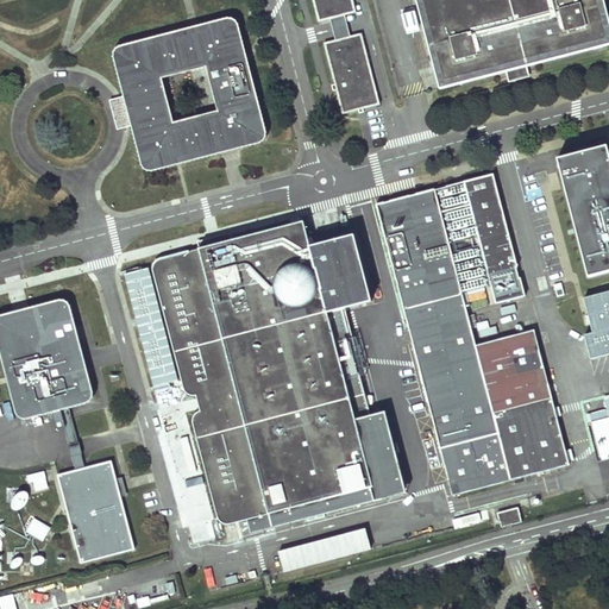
[(356,11),(352,0),(313,0),(319,20),(330,18),(344,14),(356,11)]
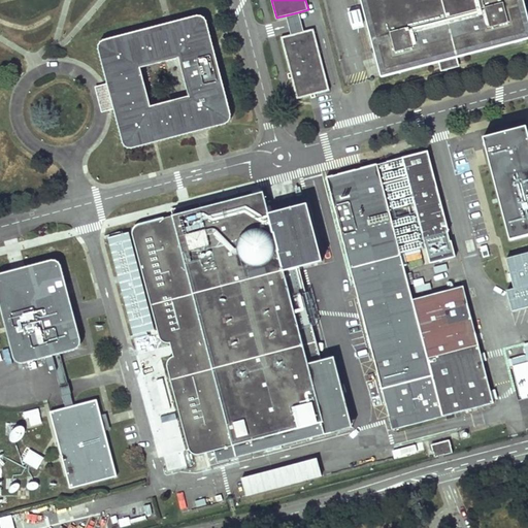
[(456,60),(527,40),(527,25),(521,0),(359,0),(380,79),(437,65),(456,60)]
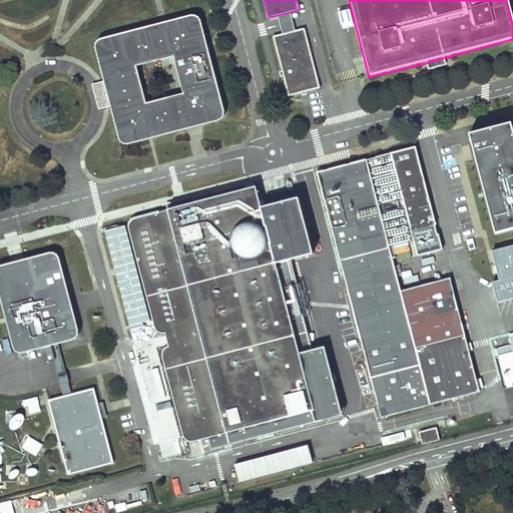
[(351,9),(343,11),(346,28),(355,26),(351,9)]
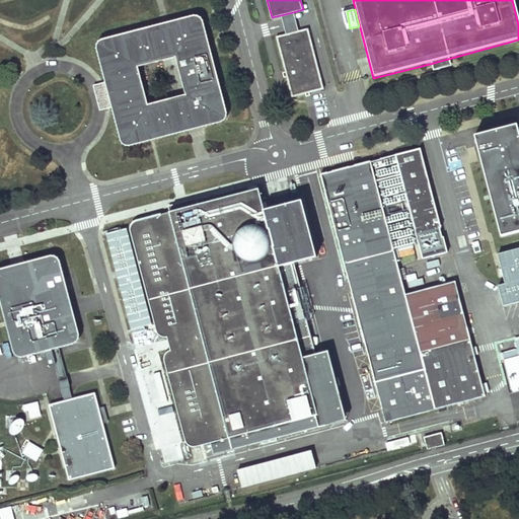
[(286,33),(298,30),(293,12),(281,15),(286,33)]
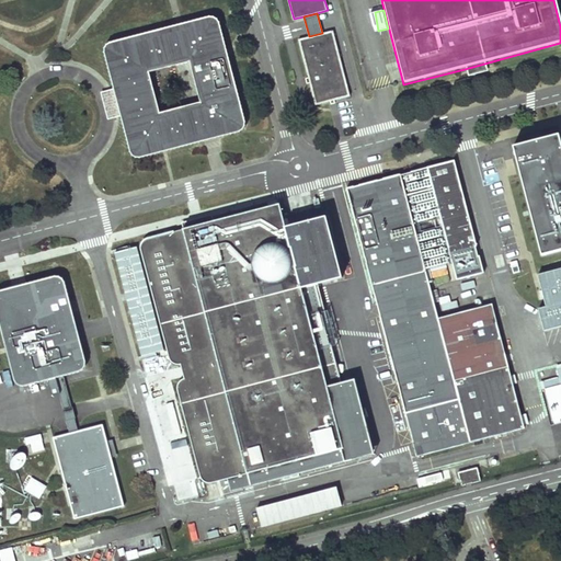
[(128,148),(129,151),(130,153),(132,155),(133,157),(135,157),(137,158),(140,158),(142,157),(238,133),(240,132),(243,130),(244,128),(245,126),(247,124),(247,122),(245,118),(222,29),(221,25),(221,23),(219,21),(218,20),(217,19),(215,18),(213,16),(210,18),(208,18),(114,41),(112,42),(111,43),(110,44),(107,46),(106,48),(106,49),(106,52),(107,55),(114,89),(122,117),(128,148)]
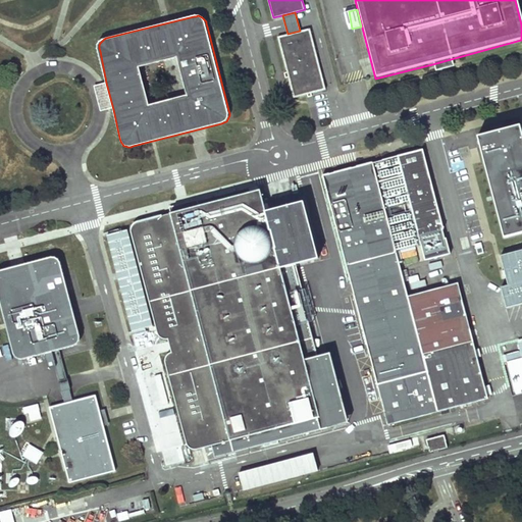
[(325,88),(309,29),(300,31),(288,34),(278,37),(295,96),(325,88)]
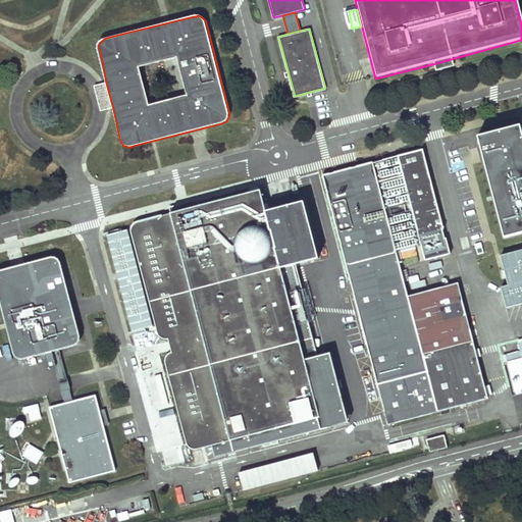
[(453,68),(451,59),(432,64),(434,72),(453,68)]
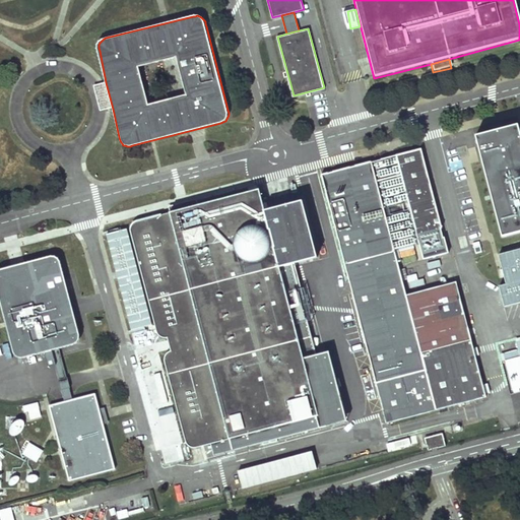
[(99,112),(113,109),(106,82),(92,85),(99,112)]
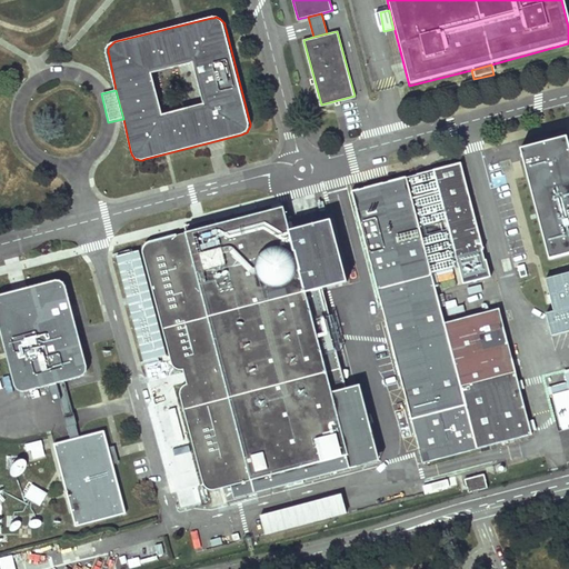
[(568,143),(567,137),(520,149),(549,259),(568,253),(568,143)]
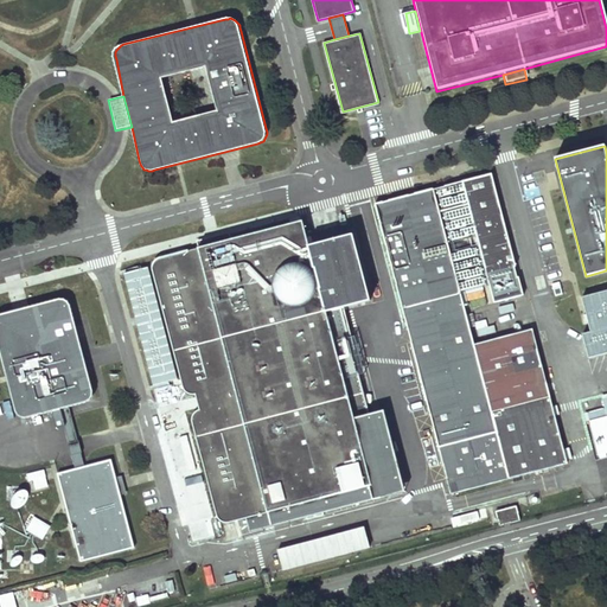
[(492,173),(462,181),(494,302),(524,295),(492,173)]
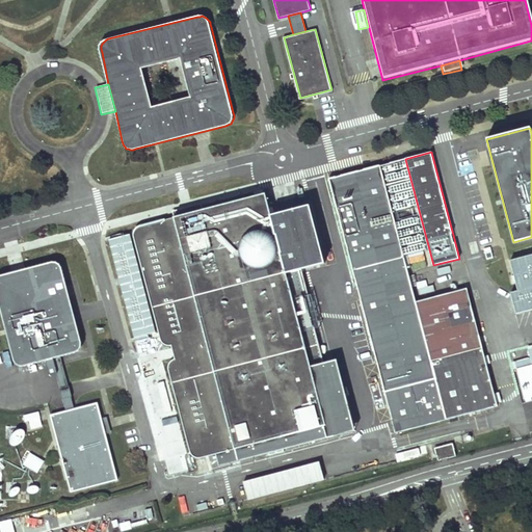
[(379,165),(328,179),(384,392),(436,377),(416,302),(379,165)]
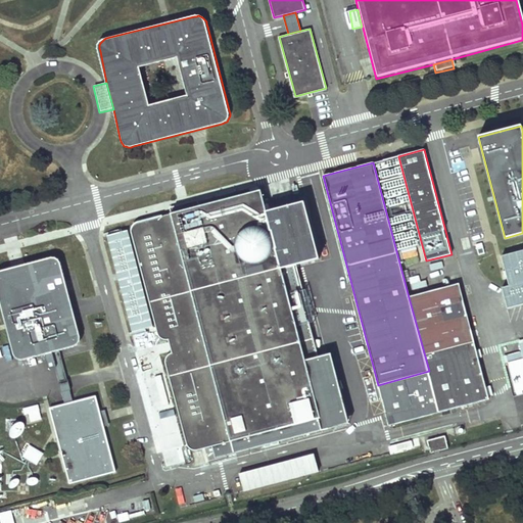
[(320,258),(304,201),(266,211),(260,192),(138,222),(136,223),(134,224),(133,225),(132,227),(131,230),(131,233),(158,336),(159,339),(160,340),(162,341),(164,341),(165,341),(169,341),(170,341),(174,354),(171,355),(170,357),(168,358),(168,360),(167,361),(167,363),(167,364),(187,444),(187,446),(189,448),(191,449),(194,449),(197,449),(211,445),(320,417),(290,305),(303,301),(305,301),(296,265),(320,258)]
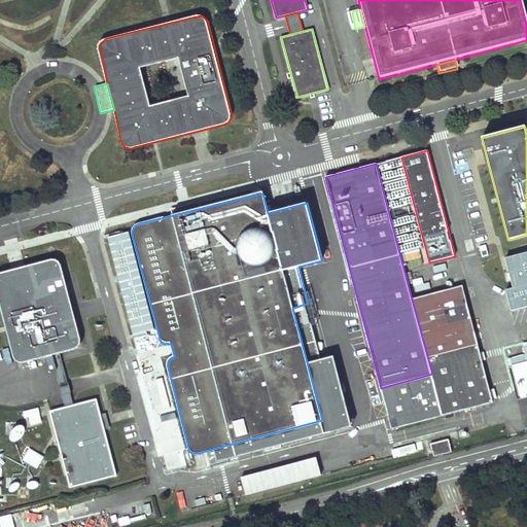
[(154,329),(129,233),(108,238),(134,335),(154,329)]
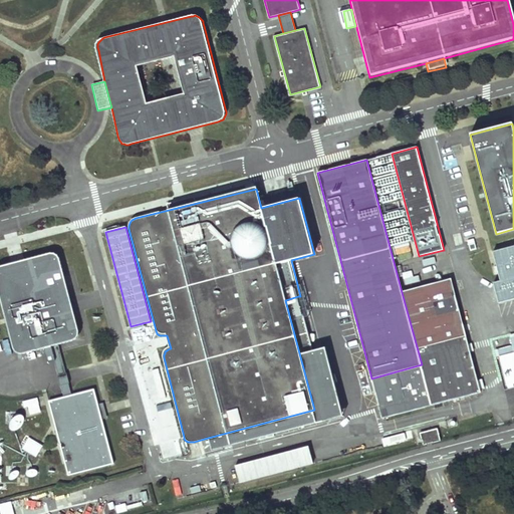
[(513,245),(498,249),(513,311),(513,245)]
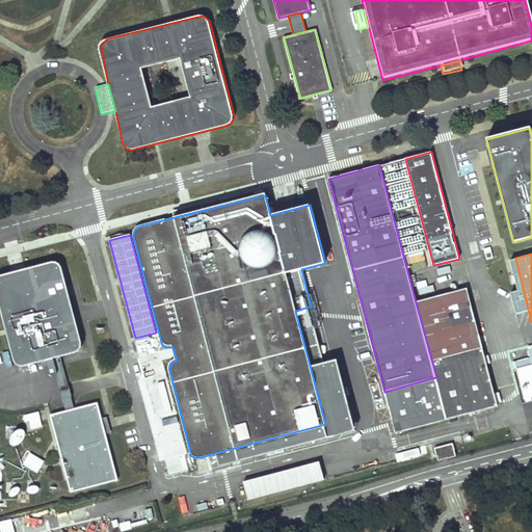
[(21,367),(78,351),(79,350),(81,349),(82,347),(82,346),(62,270),(61,268),(60,266),(58,265),(57,264),(55,263),(54,263),(52,263),(1,275),(0,274),(0,310),(12,362),(14,364),(15,365),(16,366),(18,366),(19,367),(21,367)]
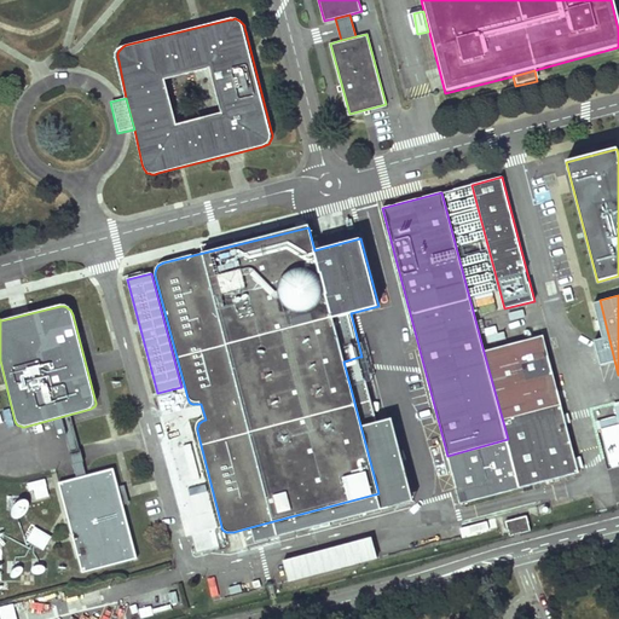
[(484,330),(489,345),(503,341),(499,325),(484,330)]
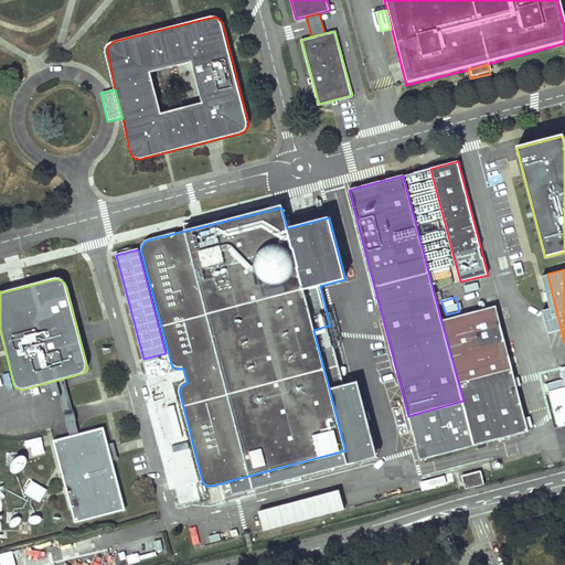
[(497,306),(441,321),(464,401),(475,445),(529,432),(497,306)]
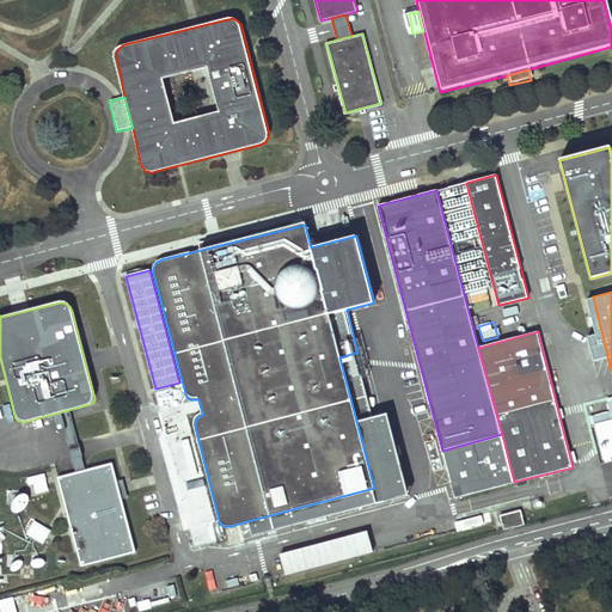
[(355,353),(340,357),(374,488),(379,503),(409,495),(387,414),(372,417),(355,353)]
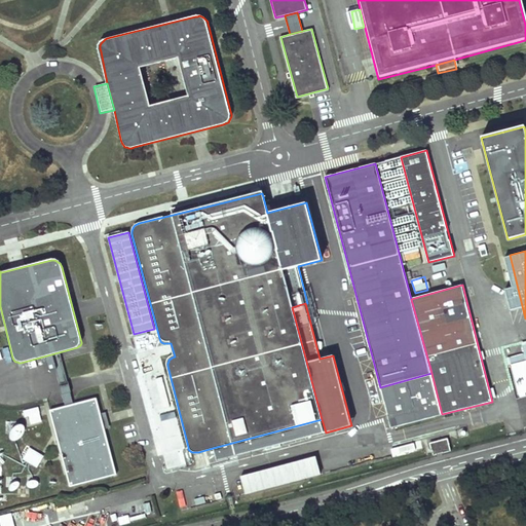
[(187,455),(156,337),(135,342),(164,459),(187,455)]
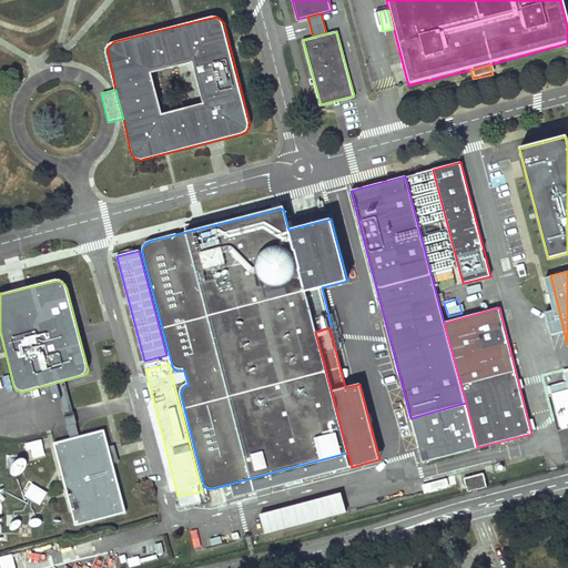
[(551,395),(567,389),(567,388),(567,383),(549,387),(551,395)]
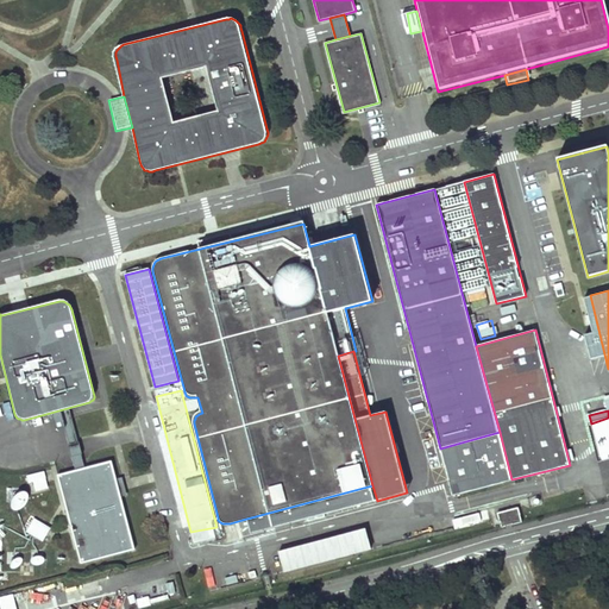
[(512,479),(500,432),(440,449),(453,495),(512,479)]
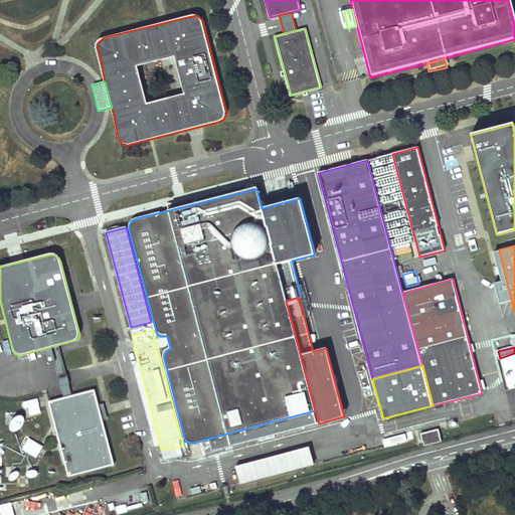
[(99,406),(95,391),(48,403),(68,478),(115,466),(103,421),(99,406)]
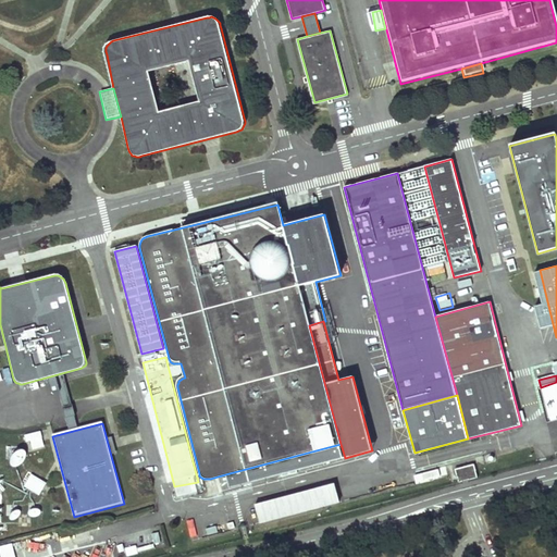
[(40,432),(24,436),(28,453),(45,448),(40,432)]
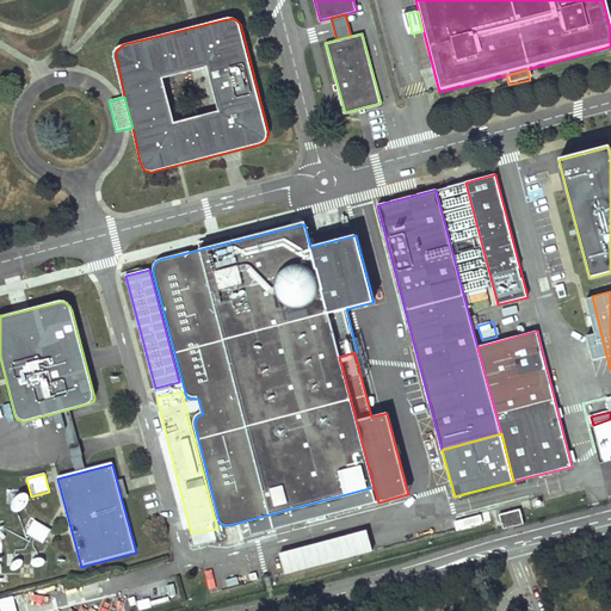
[(128,499),(123,481),(117,482),(122,500),(128,499)]
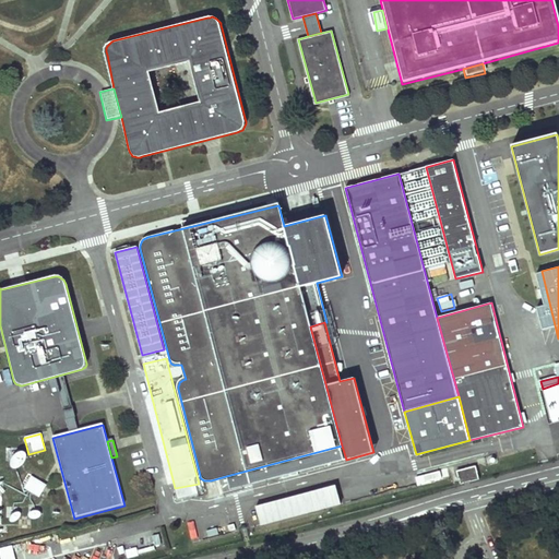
[(226,476),(230,490),(346,460),(342,445),(226,476)]
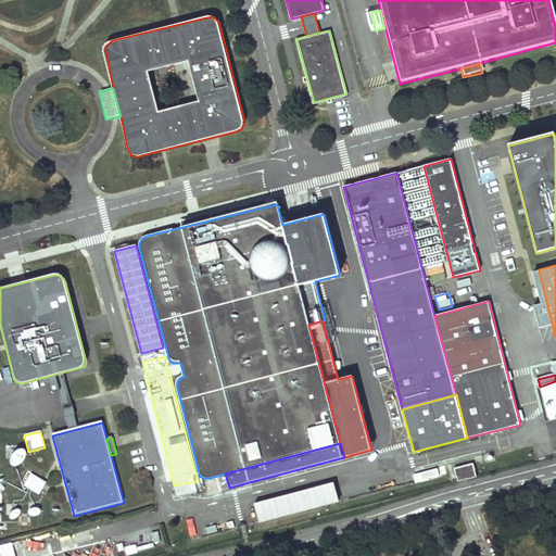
[(9,469),(24,464),(22,455),(5,462),(9,469)]
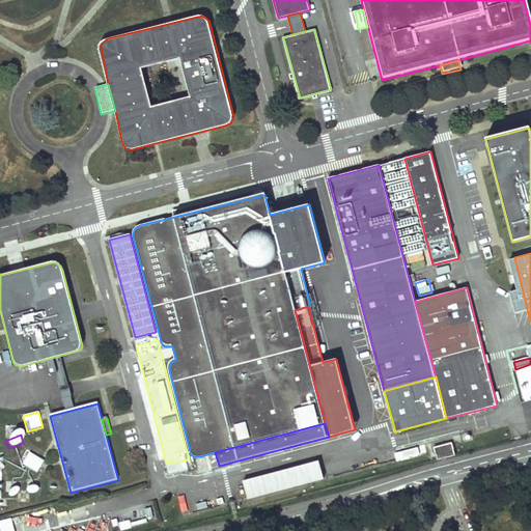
[(455,455),(452,443),(434,447),(437,460),(455,455)]
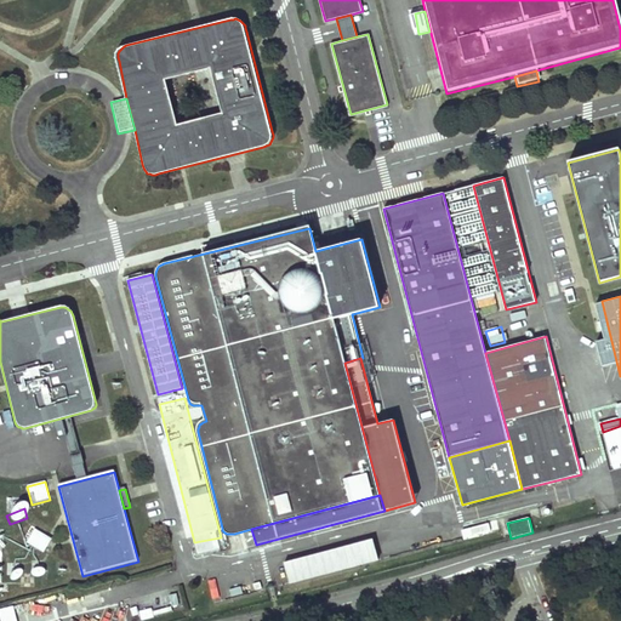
[(489,525),(478,528),(480,537),(491,535),(489,525)]
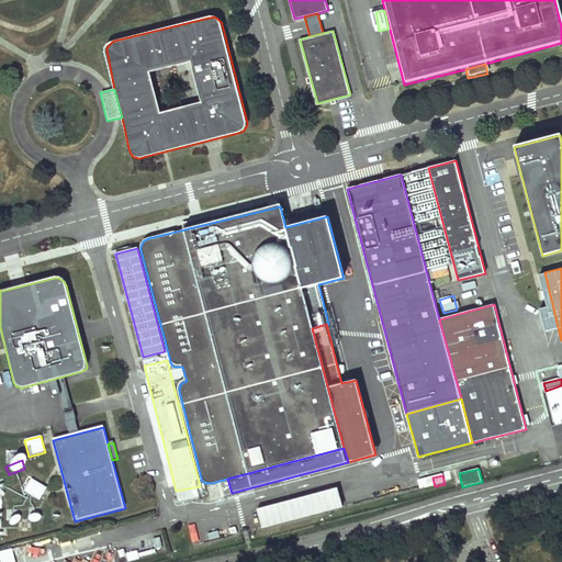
[(412,489),(427,486),(426,479),(411,481),(412,489)]
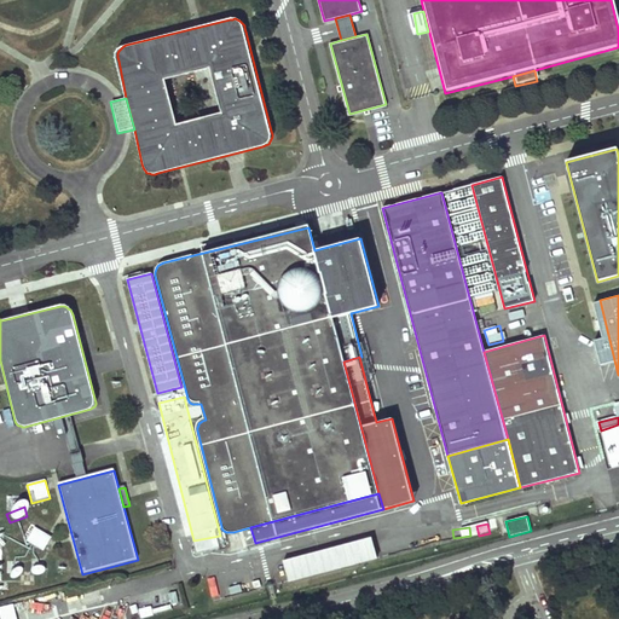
[(51,538),(34,528),(27,541),(44,551),(51,538)]
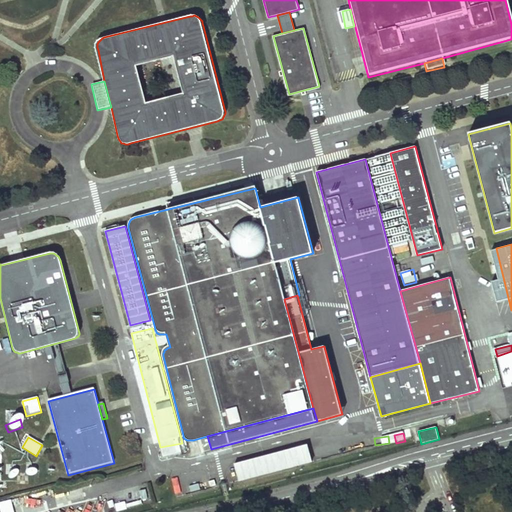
[(238,484),(313,468),(309,448),(234,465),(238,484)]
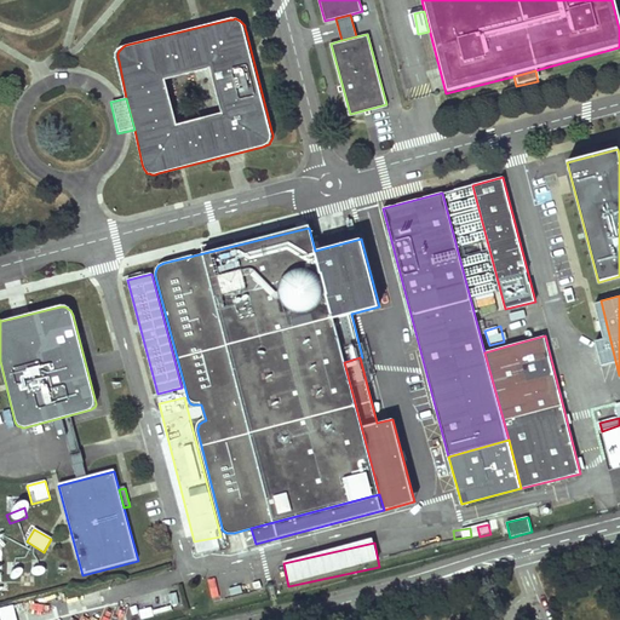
[(15,619),(11,606),(0,609),(0,619),(15,619)]
